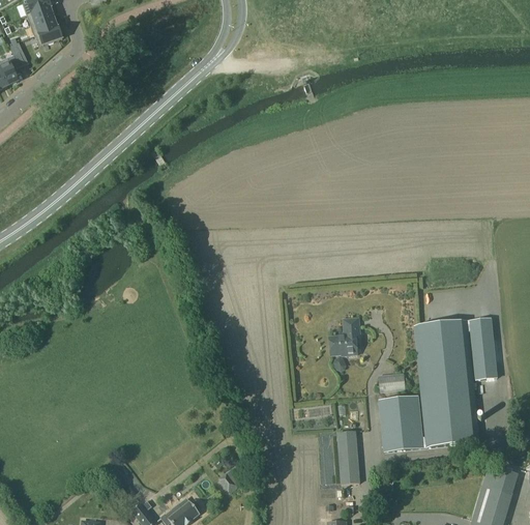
[(51,4),(49,0),(27,0),(22,2),(26,12),(50,4),(50,5),(51,4)]
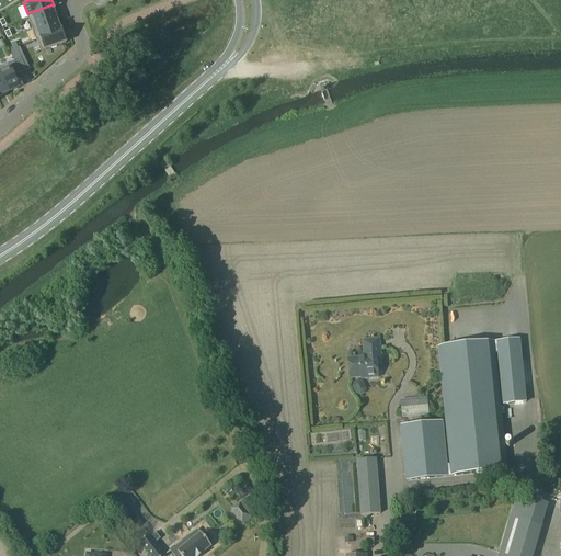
[(56,15),(53,6),(53,4),(27,13),(32,24),(56,15)]
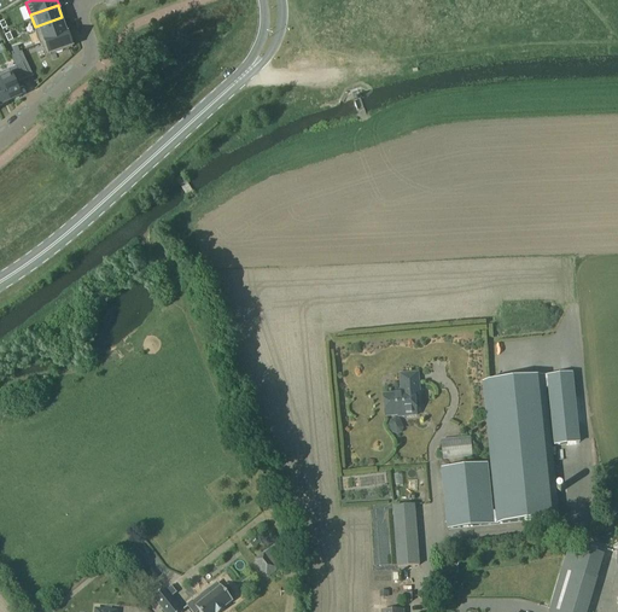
[(66,30),(66,29),(62,17),(35,27),(40,40),(41,40),(41,39),(66,30)]
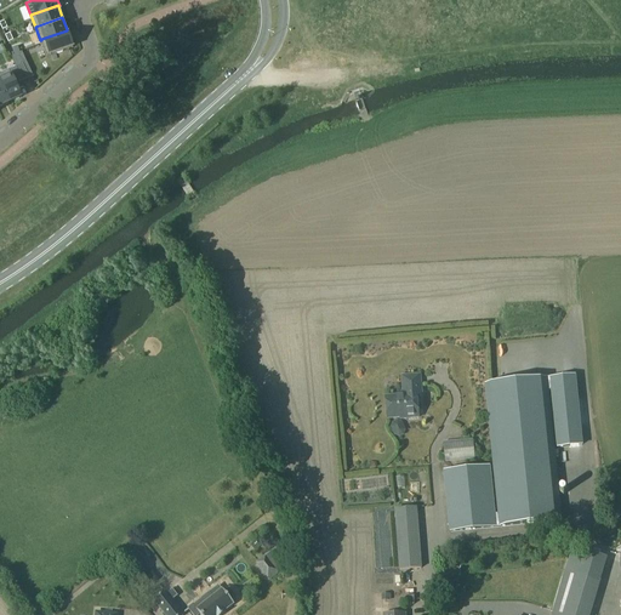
[(73,43),(68,29),(67,29),(67,30),(41,39),(41,40),(45,52),(73,43)]
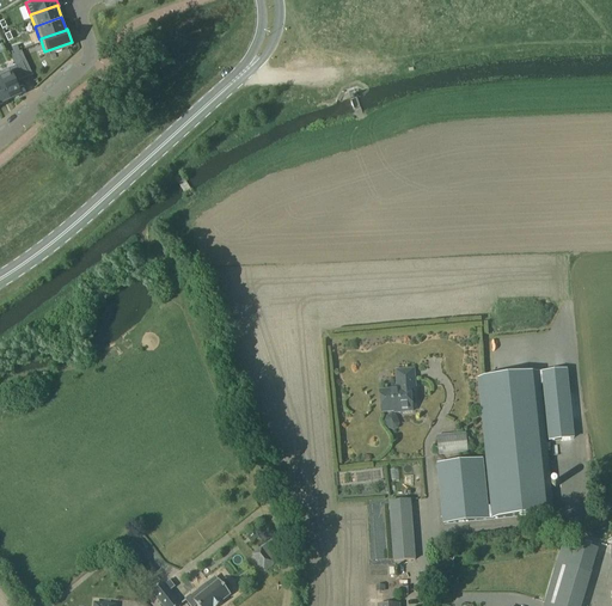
[(23,59),(16,61),(22,75),(29,72),(23,59)]
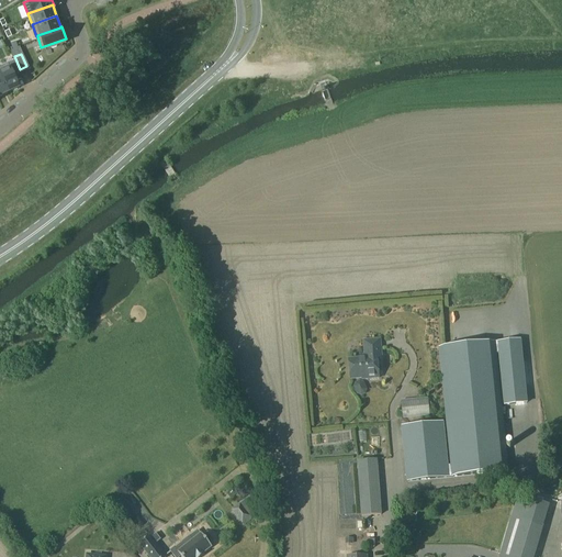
[(8,59),(0,63),(0,71),(8,89),(19,84),(19,82),(17,78),(17,79),(13,73),(20,69),(14,56),(8,59)]
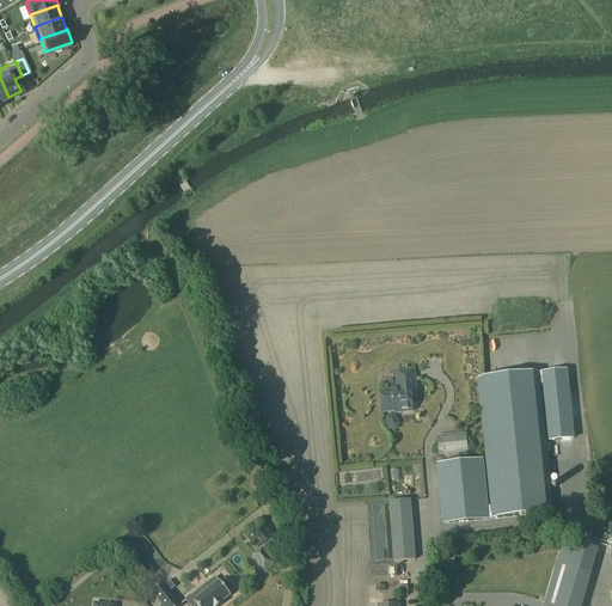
[(436,367),(438,350),(422,349),(421,366),(436,367)]
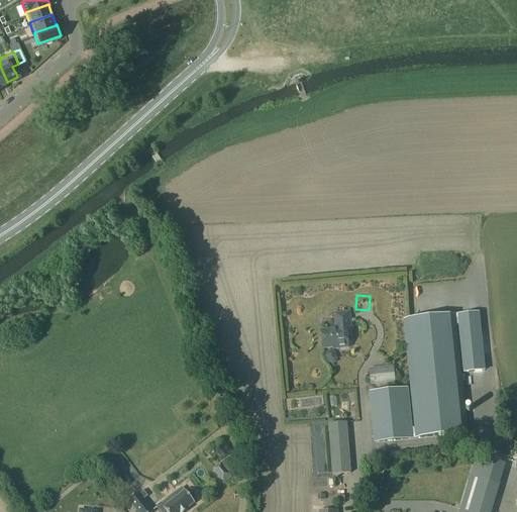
[(335,324),(321,326),(322,344),(337,342),(337,344),(348,343),(346,324),(350,324),(349,308),(334,309),(335,324)]
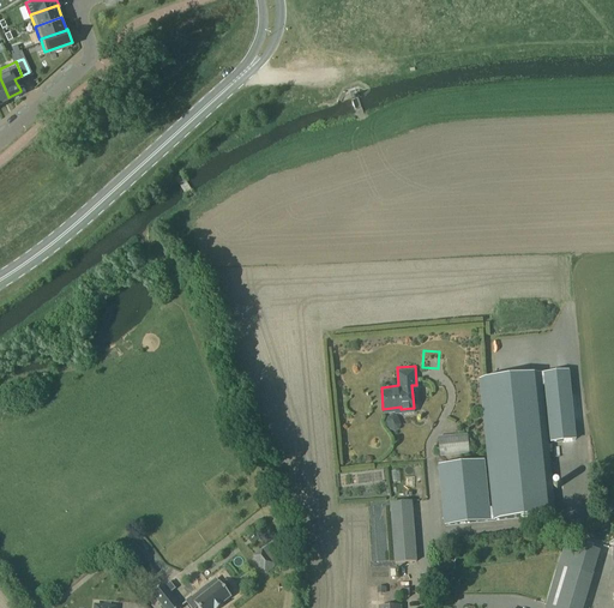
[(483,457),(438,462),(444,521),(492,516),(554,510),(547,438),(541,381),(545,380),(551,438),(575,435),(567,367),(540,369),(480,375),(493,506),(488,507),(483,457)]
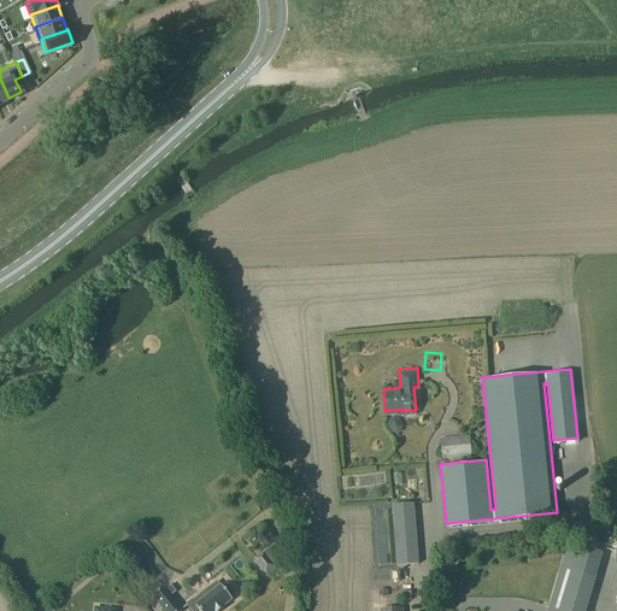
[(400,427),(401,422),(399,413),(393,412),(389,413),(387,418),(391,427),(395,428),(400,427)]
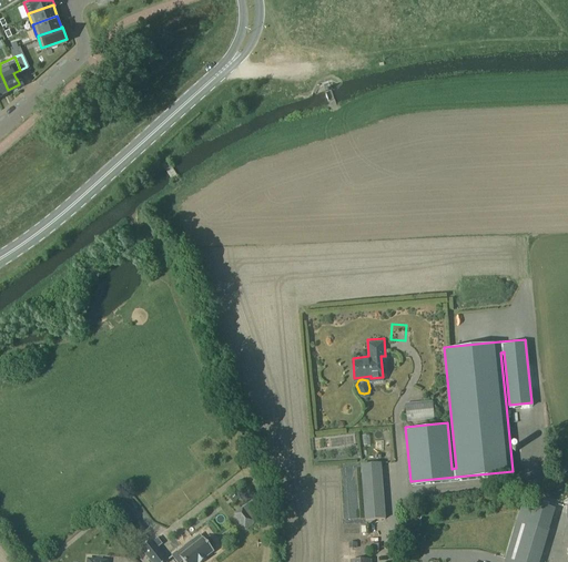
[(432,397),(405,399),(406,417),(433,415),(432,397)]
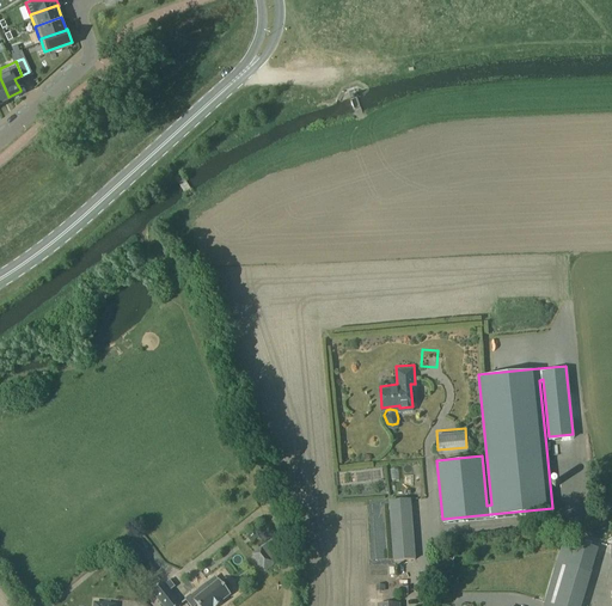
[(409,499),(390,500),(395,558),(412,556),(409,499)]
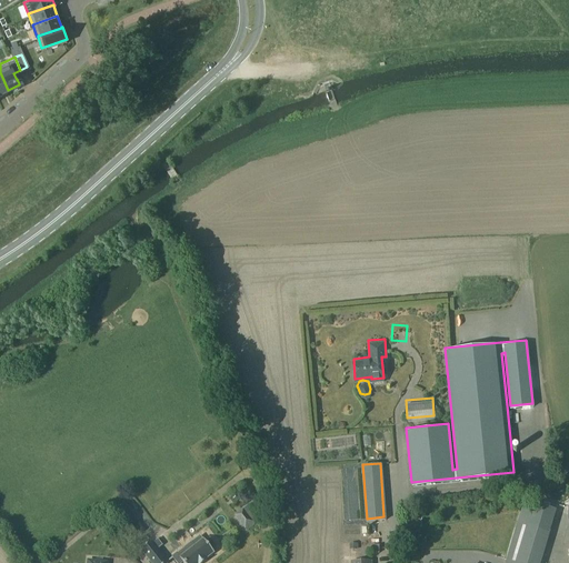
[(235,510),(246,523),(253,516),(243,503),(235,510)]
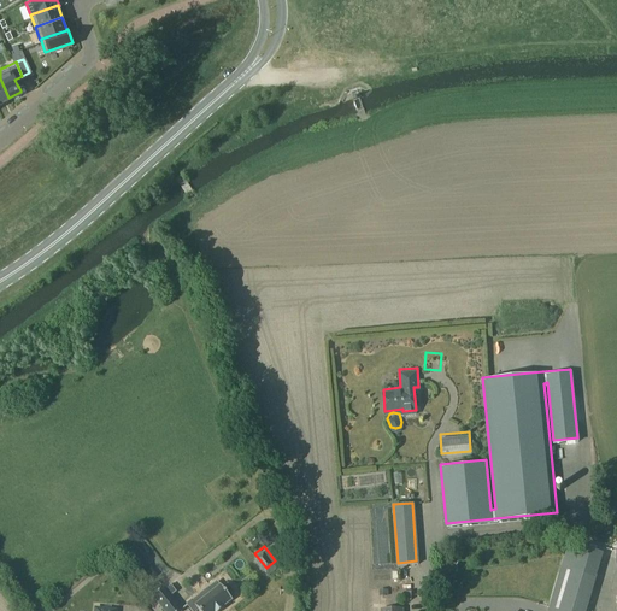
[(194,582),(204,575),(200,569),(191,576),(194,582)]
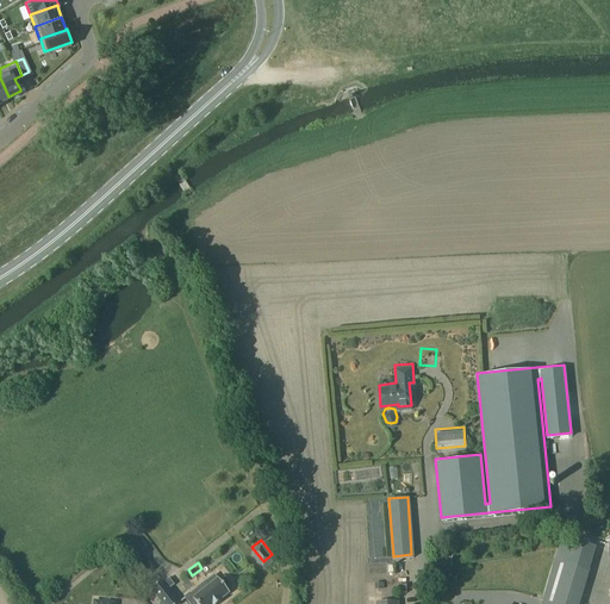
[(191,589),(185,592),(191,602),(197,597),(201,603),(206,603),(213,599),(215,601),(222,595),(221,593),(230,586),(228,584),(232,581),(225,572),(221,574),(219,572),(217,574),(209,580),(206,577),(198,583),(201,586),(193,592),(191,589)]
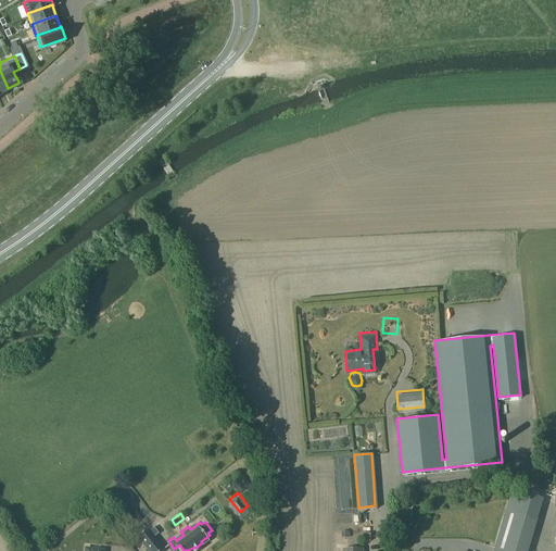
[(148,526),(138,534),(151,550),(158,550),(164,547),(153,533),(159,529),(153,523),(149,527),(148,526)]
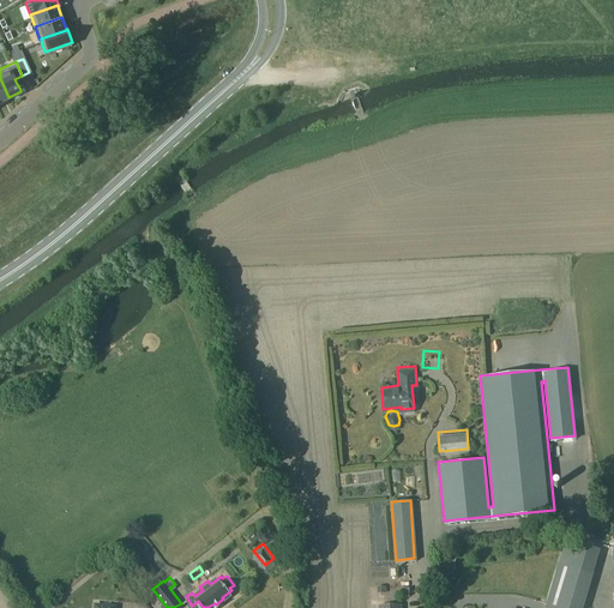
[(567,593),(570,587),(554,581),(552,587),(567,593)]
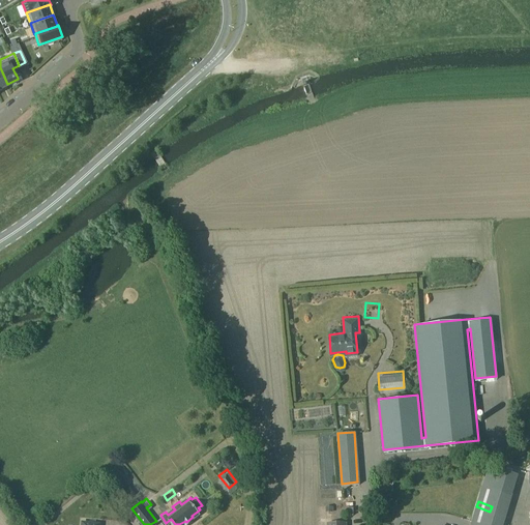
[(472,513),(468,524),(500,524),(502,521),(472,513)]
